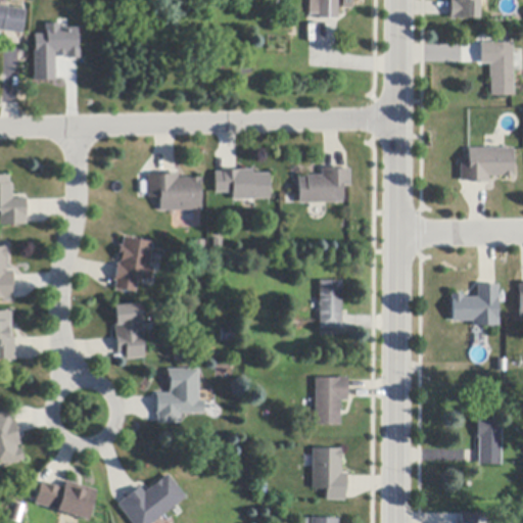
[(338,0),(338,19),(337,19),(320,19),(320,15),(311,15),(310,15),(310,0),(352,0),(352,9),(342,9),(342,0),(338,0)]
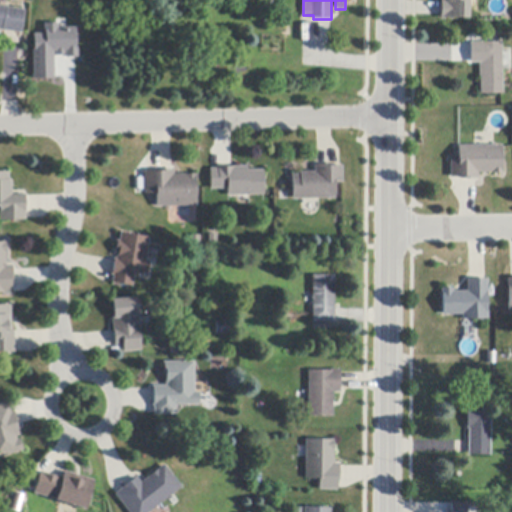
[(468,0),(468,19),(444,19),(444,20),(440,20),(440,15),(441,2),(441,0),(468,0)]
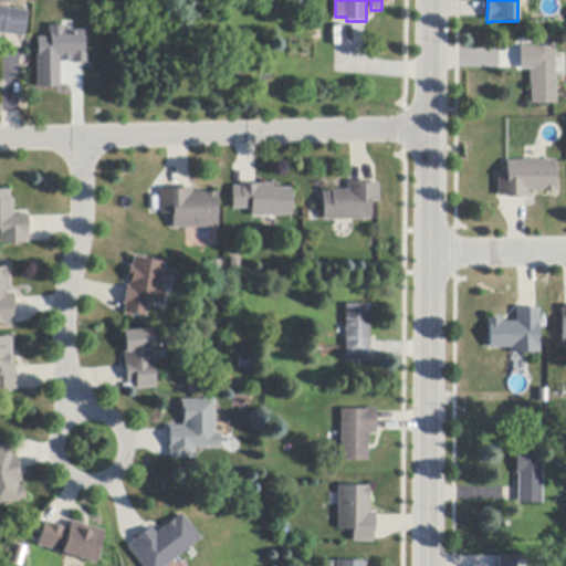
[(21,38),(6,35),(0,34),(0,7),(25,11),(22,38),(21,38)]
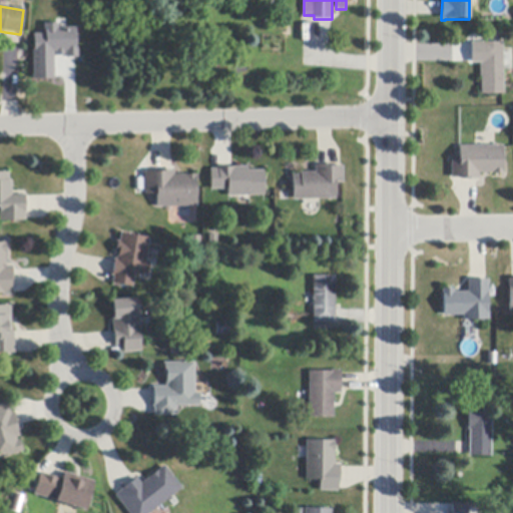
[(60,24),(60,28),(78,28),(78,50),(78,57),(68,57),(68,50),(65,51),(65,55),(58,55),(58,51),(55,51),(56,79),(36,80),(34,35),(46,34),(46,24),(60,24)]
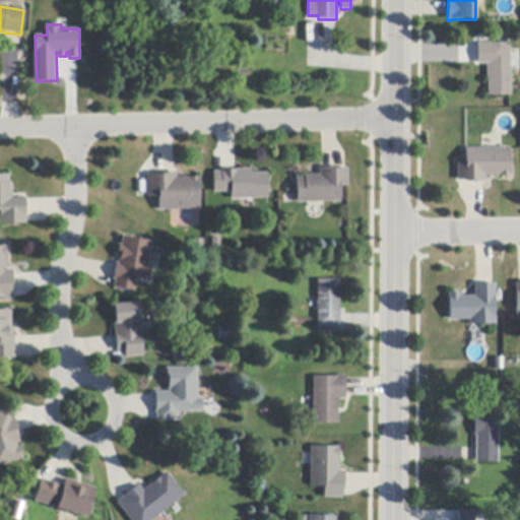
[(509,51),(510,72),(510,95),(488,96),(488,78),(485,78),(485,65),(477,65),(477,63),(477,46),(477,44),(509,44),(509,51)]
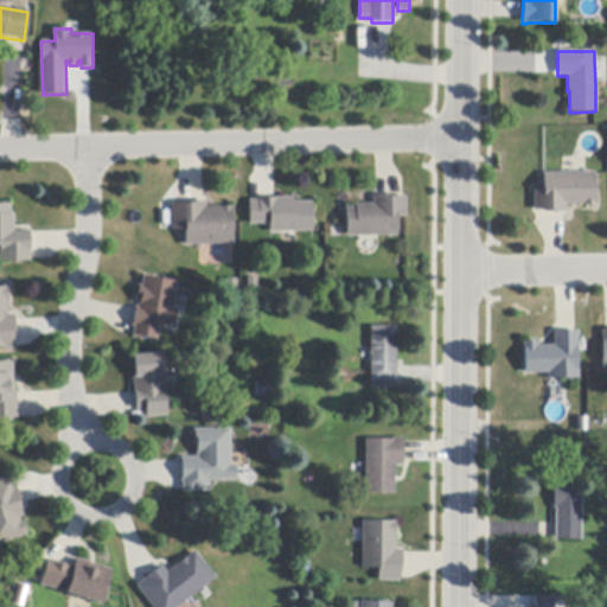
[(563,213),(544,213),(544,211),(537,211),(534,211),(534,191),(543,191),(543,173),(563,173),(585,173),(595,173),(595,203),(596,203),(596,206),(567,206),(567,213),(563,213)]
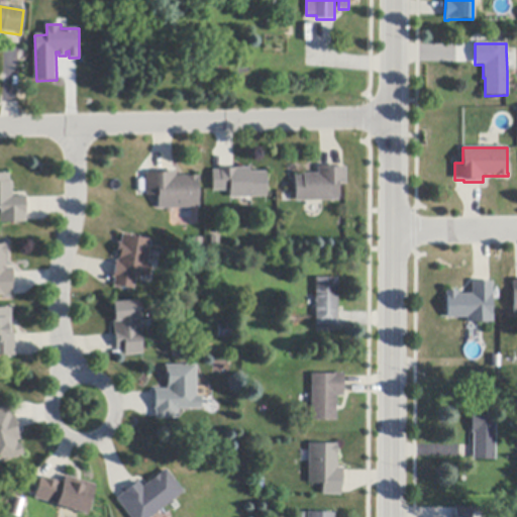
[(343,168),(346,168),(346,186),(338,186),(338,201),(322,202),(305,202),(295,202),(295,177),(303,177),(303,175),(318,174),(318,167),(322,167),(337,167),(337,169),(343,168)]
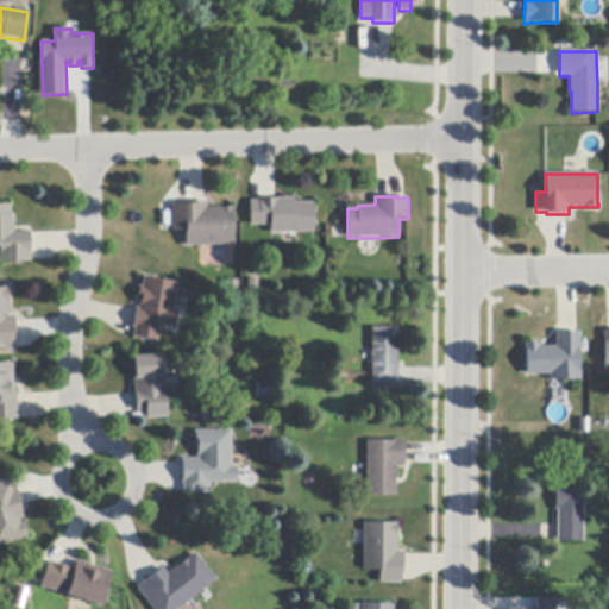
[(314,232),(297,233),(282,233),(271,234),(270,226),(251,226),(251,201),(252,201),(259,201),(259,200),(276,199),(295,199),(295,203),(313,202),(314,232)]
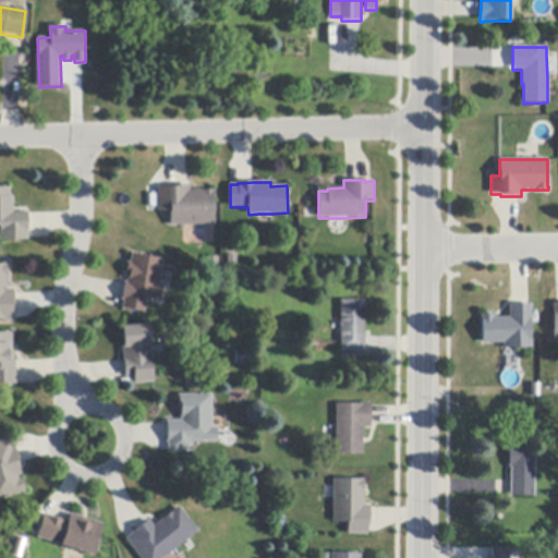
[(214,226),(203,226),(187,226),(171,227),(171,211),(158,211),(158,187),(161,187),(161,189),(169,189),(169,185),(172,185),(172,186),(186,185),(186,184),(190,184),(190,191),(205,191),(211,191),(211,190),(215,190),(215,194),(214,194),(214,226)]
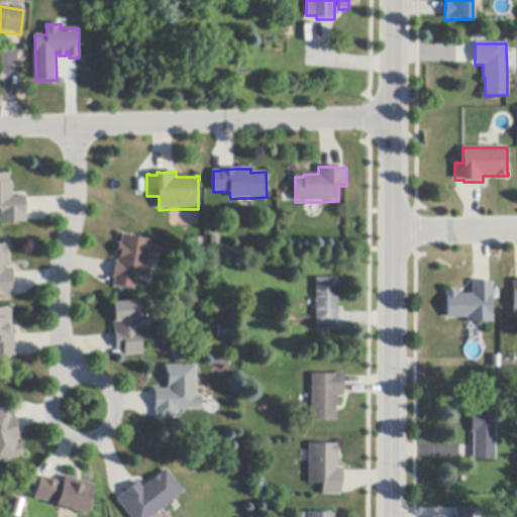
[(27,198),(27,200),(25,200),(26,212),(27,212),(27,215),(26,215),(26,221),(26,223),(0,224),(0,174),(10,174),(10,183),(12,183),(13,197),(26,197),(27,198)]
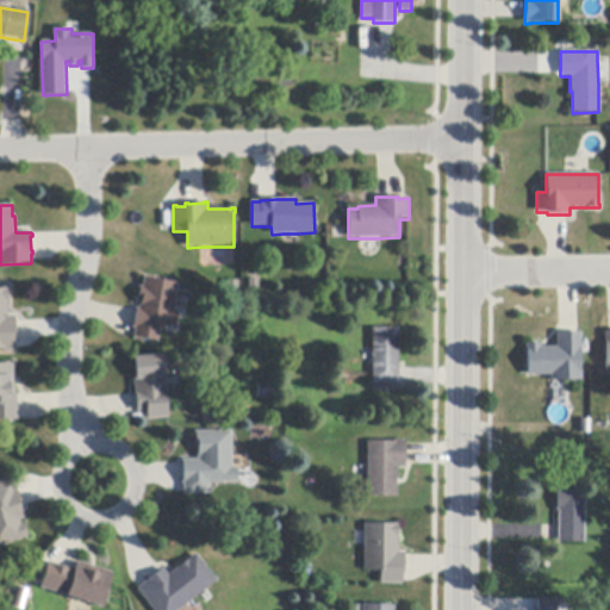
[(176,297),(174,311),(178,312),(175,328),(161,325),(159,342),(134,338),(135,336),(136,329),(132,328),(136,310),(136,309),(139,309),(141,302),(137,302),(139,287),(143,287),(144,279),(179,284),(176,297)]
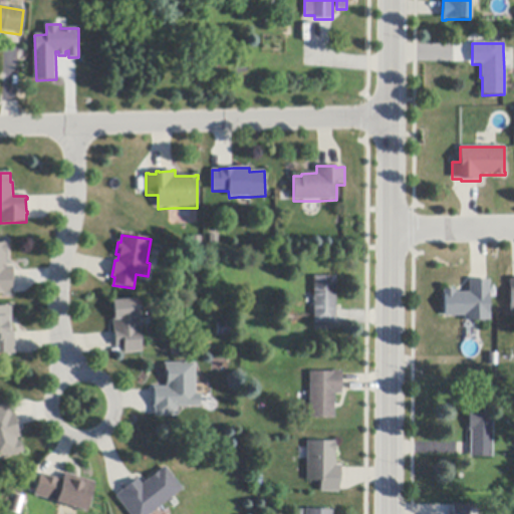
[(13,271),(14,287),(12,287),(12,293),(12,296),(2,296),(2,295),(0,295),(0,244),(3,244),(3,243),(7,243),(7,267),(13,267),(13,271)]
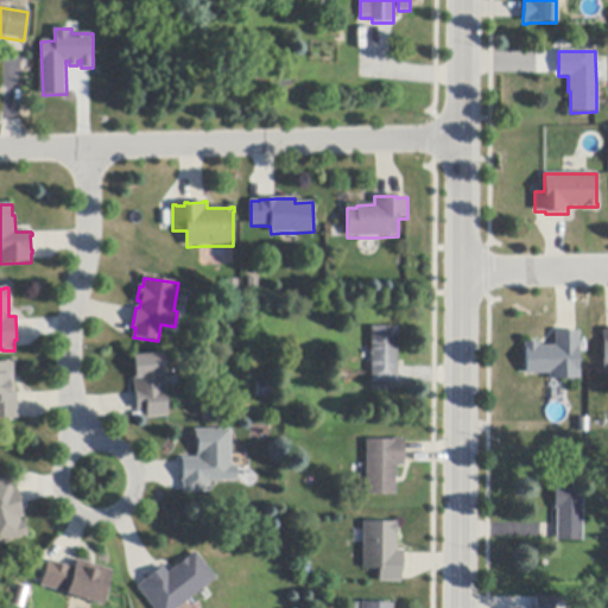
[(397,368),(397,384),(373,384),(371,384),(371,360),(371,349),(371,328),(397,328),(397,368)]
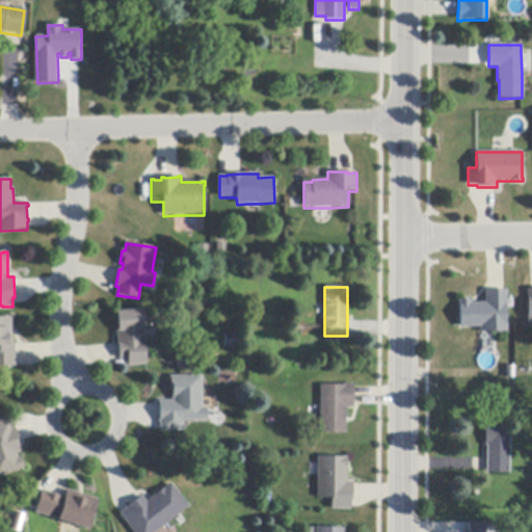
[(485,291),(487,291),(504,290),(506,290),(507,307),(506,307),(506,323),(507,323),(508,333),(481,333),(481,327),(460,328),(459,307),(458,300),(471,300),(471,303),(486,302),(485,291)]
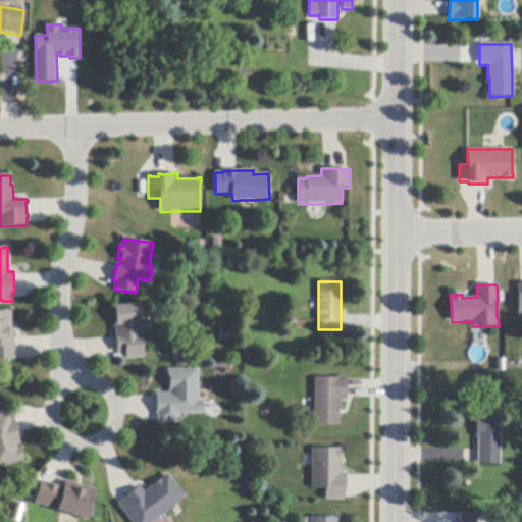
[(142,322),(143,329),(144,337),(142,337),(144,359),(125,360),(125,359),(124,352),(117,353),(116,338),(114,323),(116,323),(114,309),(113,306),(141,304),(142,322)]
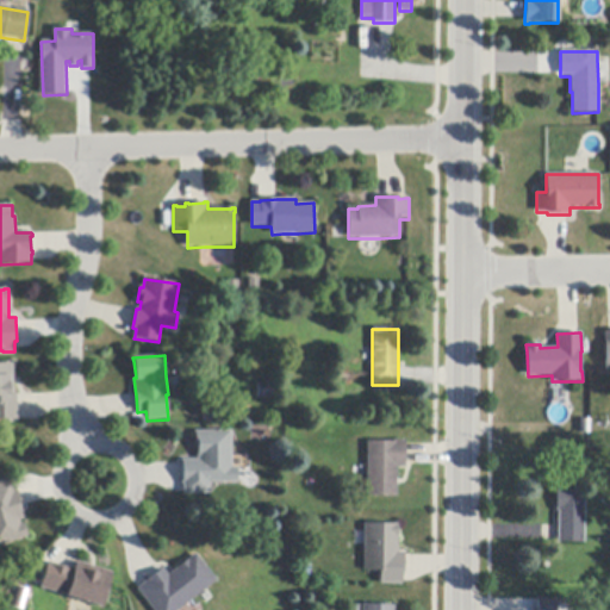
[(18,396),(18,419),(18,421),(0,421),(0,365),(13,365),(14,396),(18,394),(18,396)]
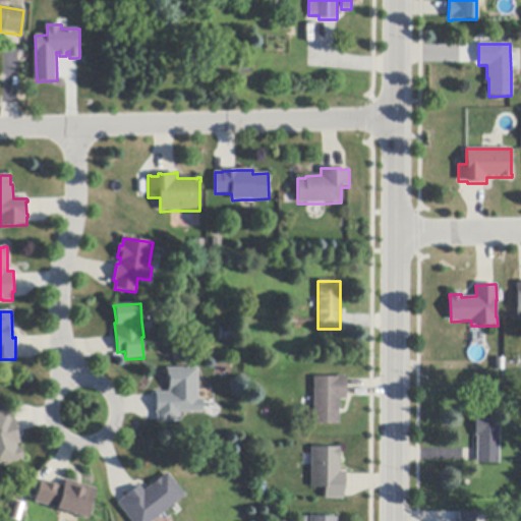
[(220,328),(239,328),(239,342),(220,342),(220,328)]
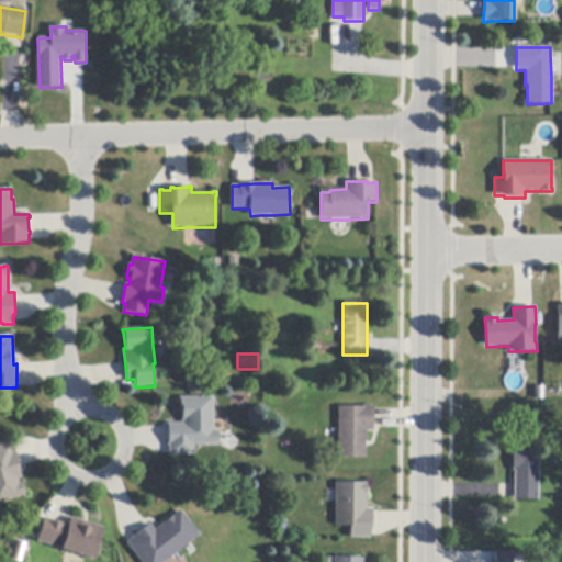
[(218,435),(218,444),(218,446),(193,446),(194,456),(169,456),(169,453),(169,446),(168,446),(168,442),(169,442),(168,428),(167,428),(167,424),(182,424),(182,422),(181,422),(181,418),(182,418),(182,413),(179,413),(179,409),(181,409),(181,402),(180,402),(179,397),(213,397),(213,431),(218,431),(218,435)]
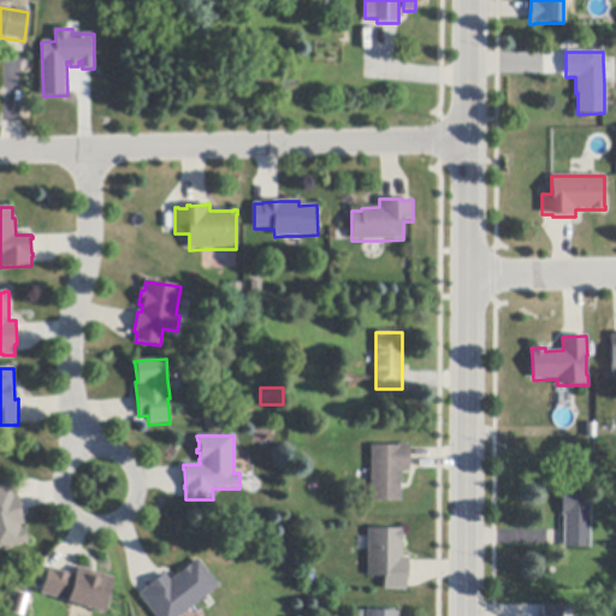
[(409,450),(409,469),(409,474),(401,474),(401,502),(371,502),(372,480),(372,469),(372,446),(398,446),(398,445),(409,445),(409,450)]
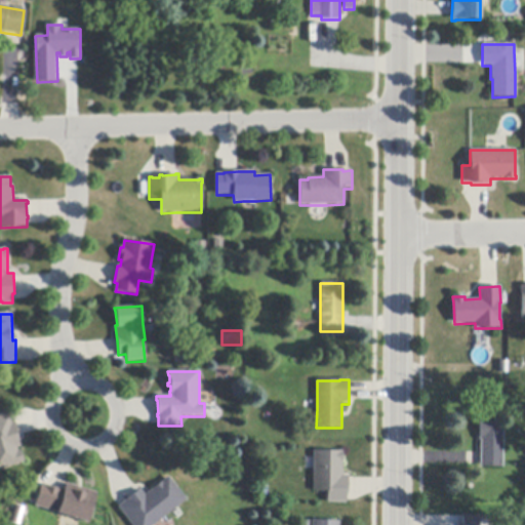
[(11,413),(18,436),(19,439),(18,440),(21,447),(16,448),(17,451),(21,450),(24,462),(0,470),(0,414),(10,411),(11,413)]
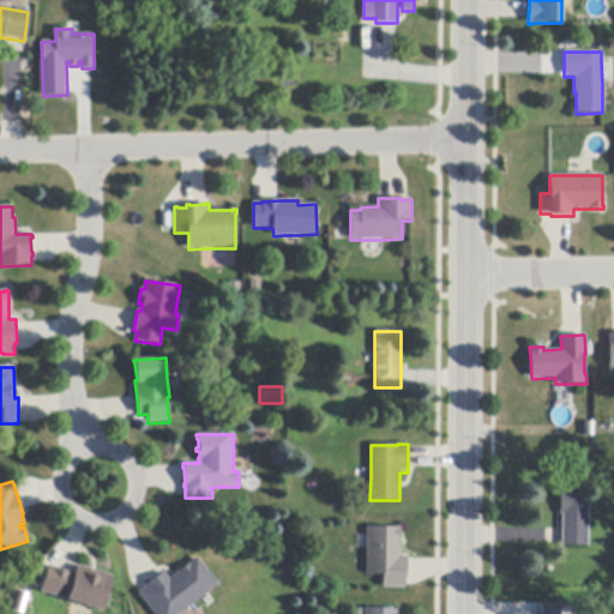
[(589,495),(588,547),(561,547),(561,545),(561,530),(561,515),(559,515),(560,493),(566,493),(566,495),(589,495)]
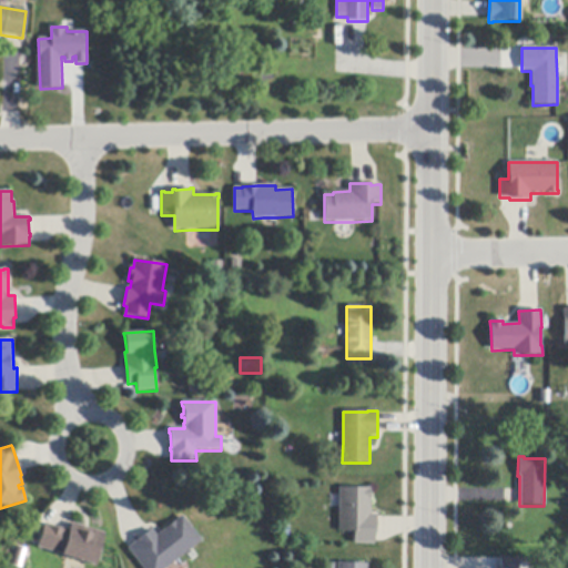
[(377,518),(377,535),(375,535),(375,541),(374,545),(354,545),(354,533),(338,533),(340,488),(371,489),(371,515),(377,515),(377,518)]
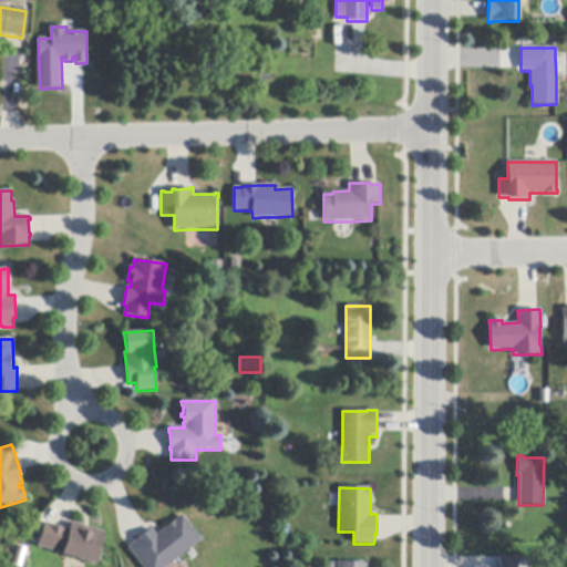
[(202,540),(166,566),(141,566),(126,548),(129,547),(134,542),(147,531),(151,528),(156,535),(182,515),(202,540)]
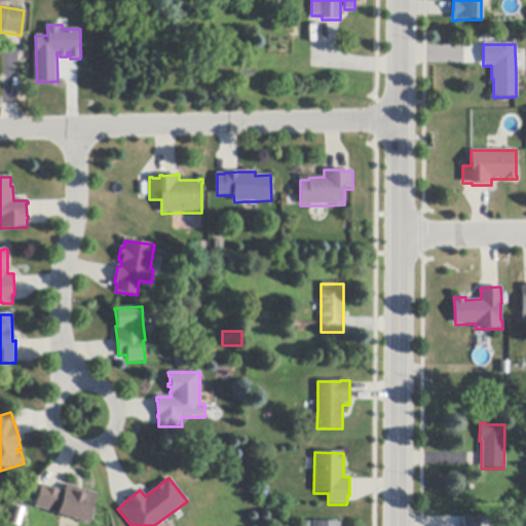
[(87,524),(78,521),(62,516),(34,508),(35,505),(41,485),(63,492),(64,492),(66,485),(98,494),(87,524)]
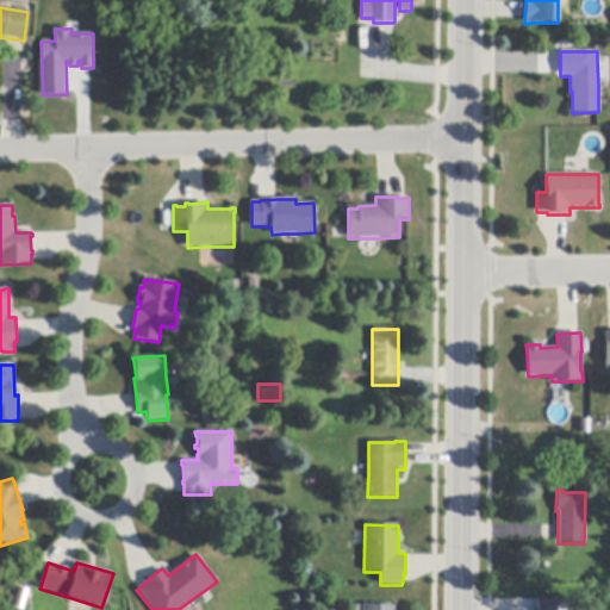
[(554,609),(555,598),(535,597),(534,609),(554,609)]
